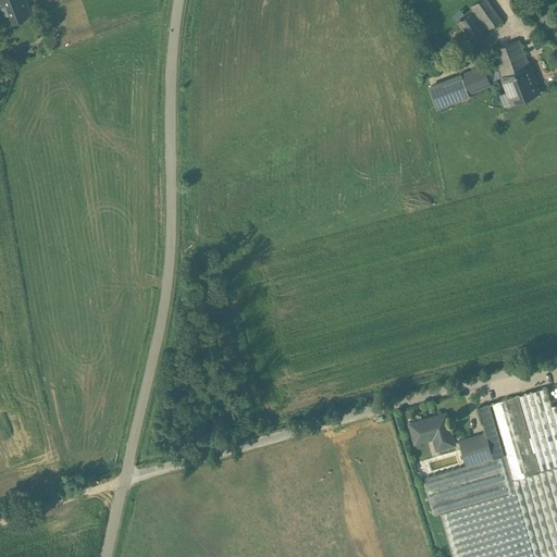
[(0,0),(0,14),(4,25),(31,14),(24,0),(0,0)]
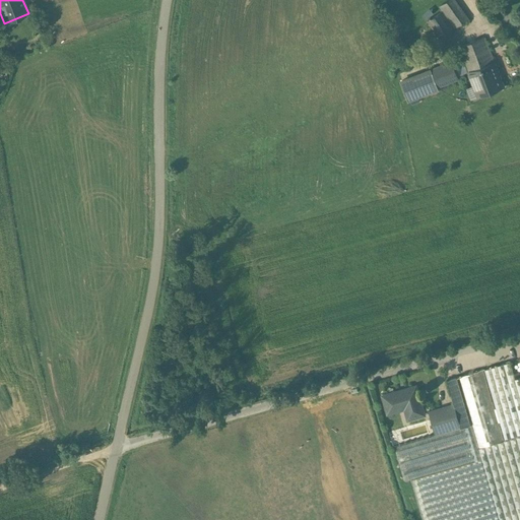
[(466,17),(453,0),(449,0),(440,7),(443,11),(444,11),(455,28),(468,19),(466,17)]
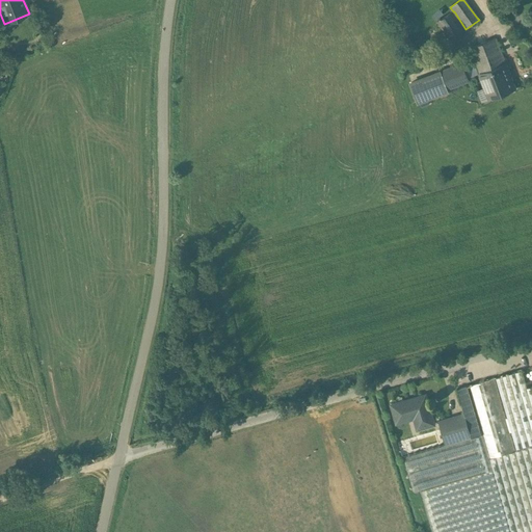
[(453,11),(439,21),(450,38),(466,29),(454,11),(453,11)]
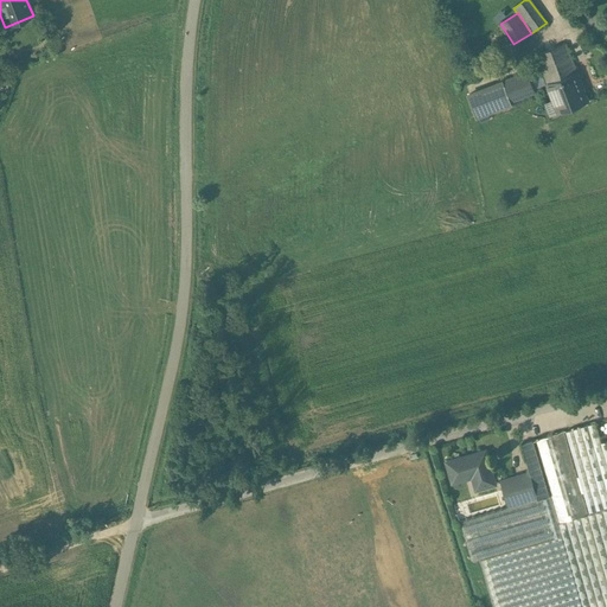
[(566,44),(536,55),(548,84),(576,72),(566,44)]
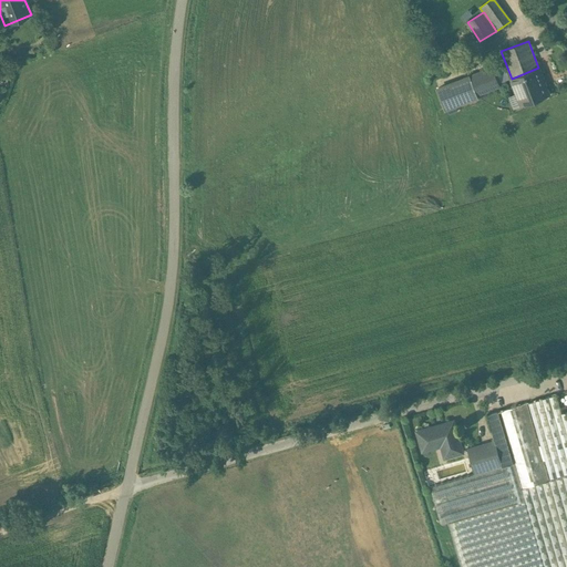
[(493,68),(471,76),(477,94),(501,85),(494,69),(493,68)]
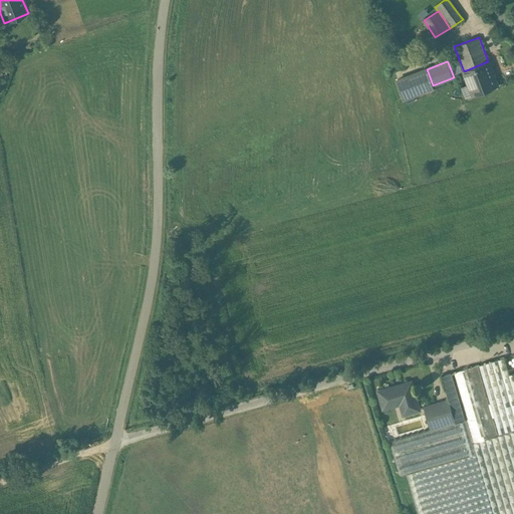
[(464,71),(473,95),(498,86),(488,61),(464,71)]
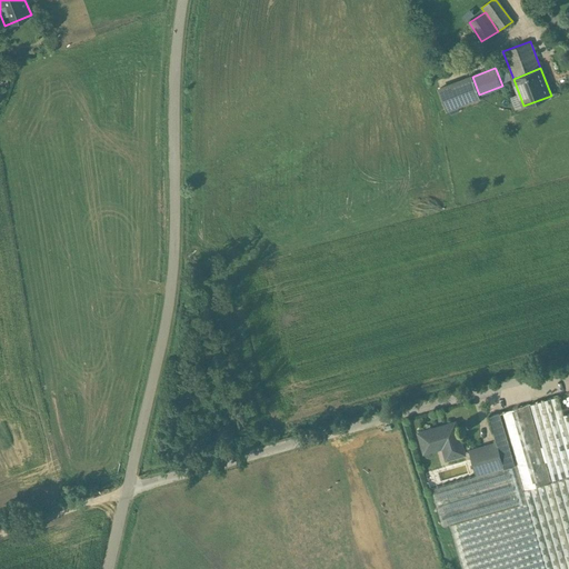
[(472,77),(472,76),(440,88),(448,109),(480,97),(479,95),(472,77)]
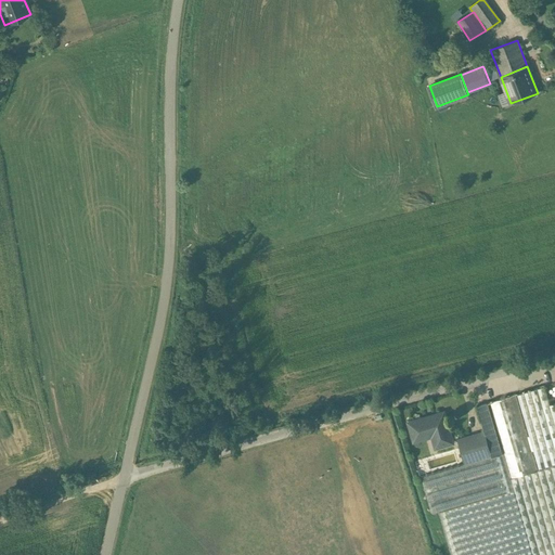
[(517,394),(532,447),(554,440),(554,423),(544,387),(517,394)]
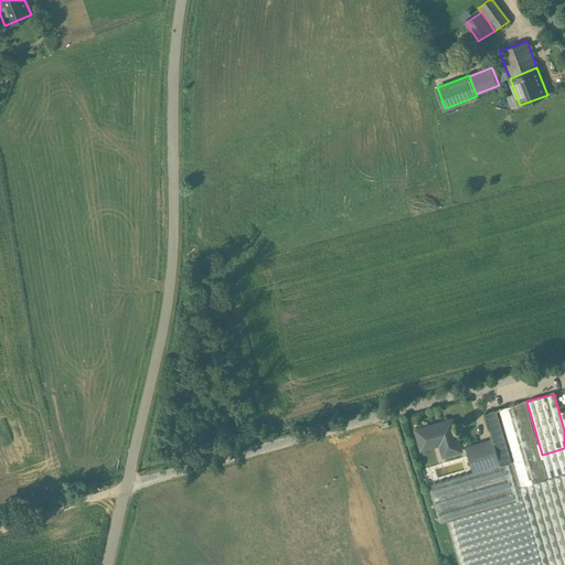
[(564,564),(564,473),(550,479),(547,479),(524,402),(497,409),(497,411),(486,414),(493,439),(501,465),(473,473),(468,456),(424,469),(439,523),(447,522),(459,564),(564,564)]
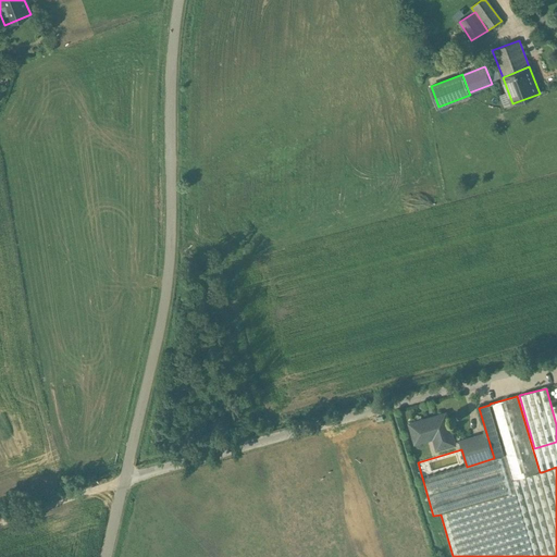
[(445,413),(410,423),(416,443),(434,437),(437,449),(450,445),(455,444),(445,413)]
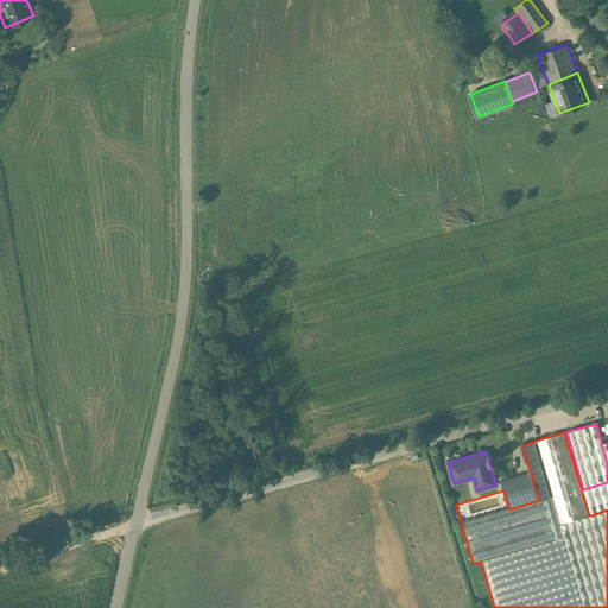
[(531,473),(501,482),(504,491),(510,510),(539,500),(531,473)]
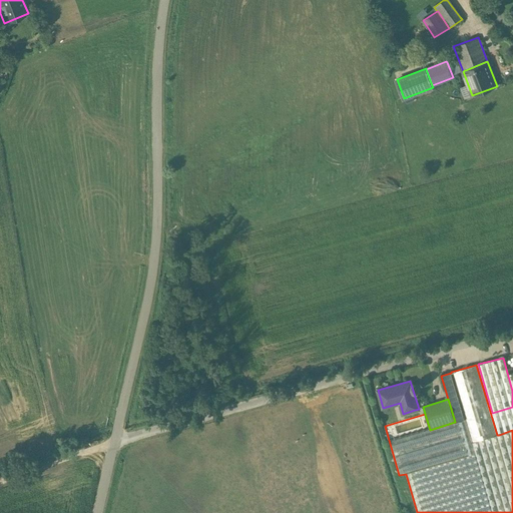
[(512,430),(512,407),(492,413),(499,435),(512,430)]
